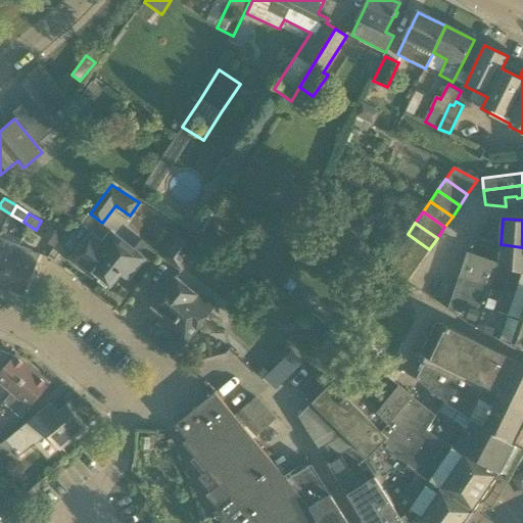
[(41,239),(52,247),(61,233),(50,226),(41,239)]
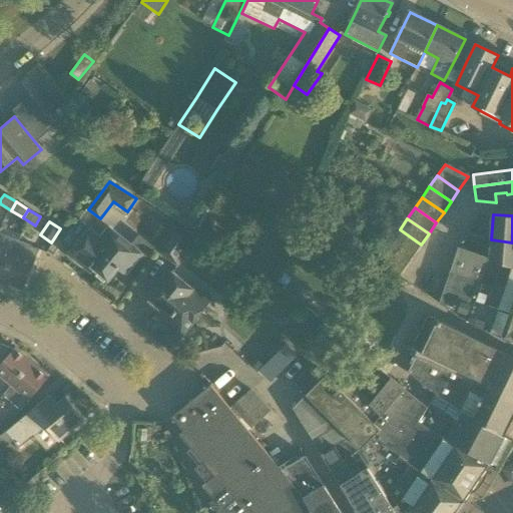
[(180,266),(198,239),(176,224),(157,250),(180,266)]
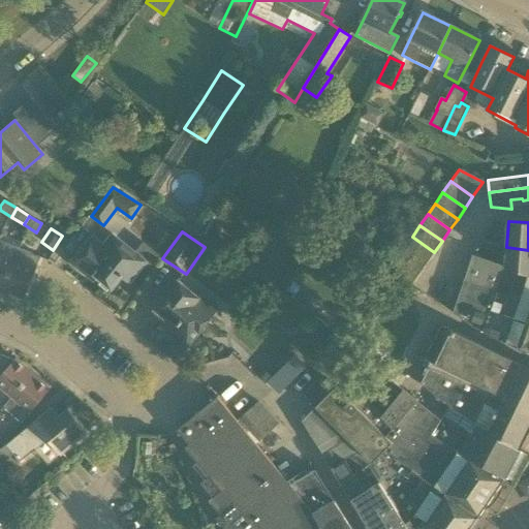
[(78,255),(71,263),(85,274),(88,270),(97,277),(112,289),(122,277),(129,283),(143,267),(146,263),(147,262),(134,252),(112,235),(103,245),(93,237),(78,255)]
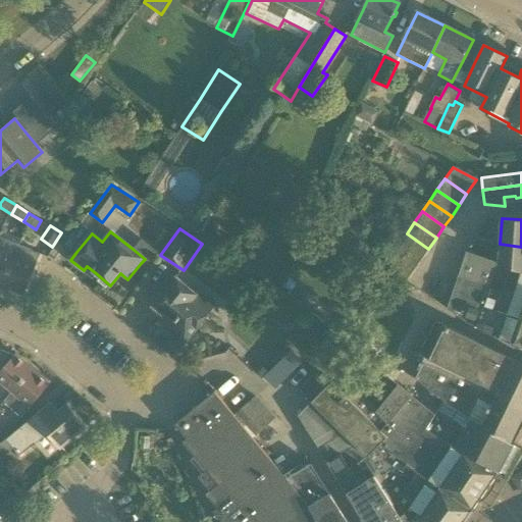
[(407,233),(399,244),(421,259),(428,249),(407,233)]
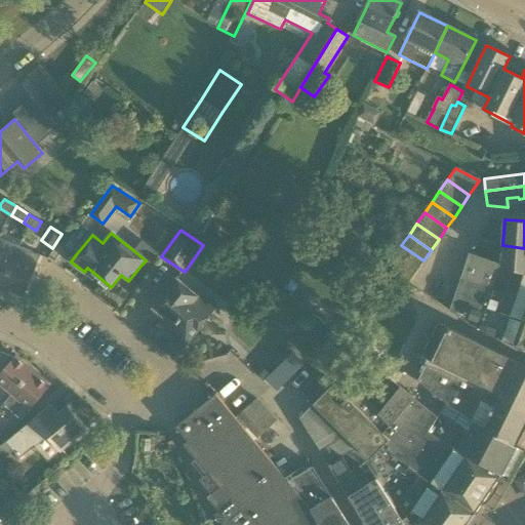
[(0,283),(4,285),(19,247),(0,239),(0,283)]
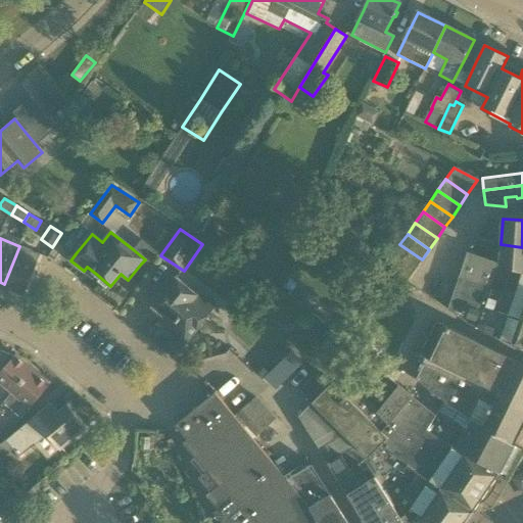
[(392,255),(415,271),(422,259),(399,244),(392,255)]
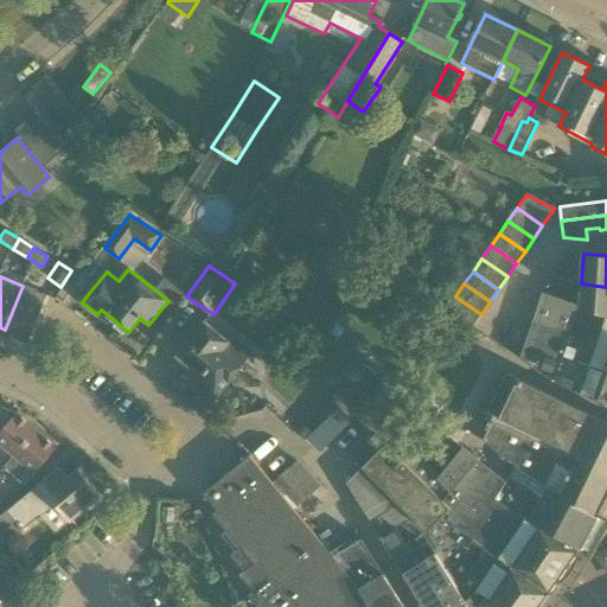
[(606,287),(581,283),(580,306),(606,315),(606,287)]
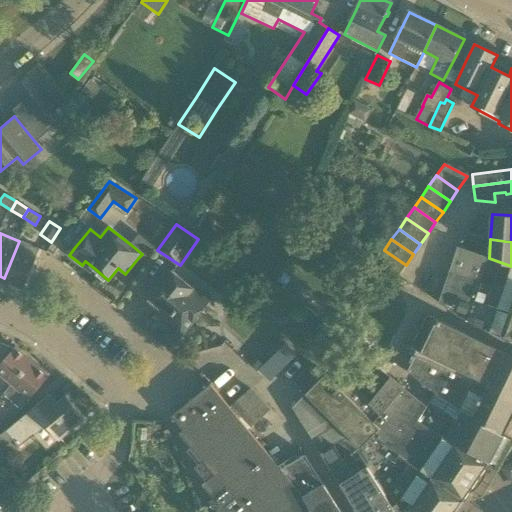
[(4,278),(10,280),(9,282),(23,288),(39,249),(19,241),(4,278)]
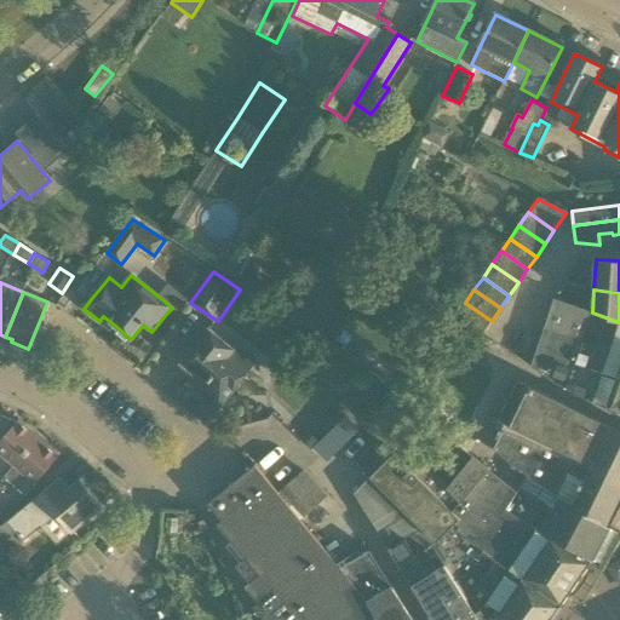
[(619,322),(609,352),(581,343),(591,313),(555,299),(540,338),(530,367),(556,384),(619,414),(619,322)]
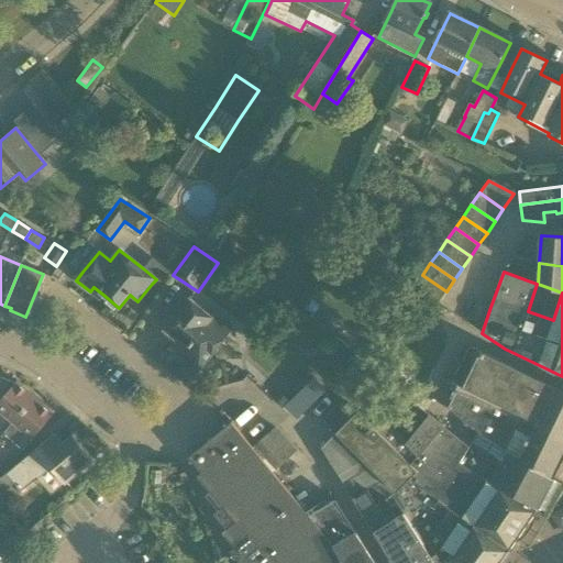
[(438,304),(446,291),(422,275),(415,287),(438,304)]
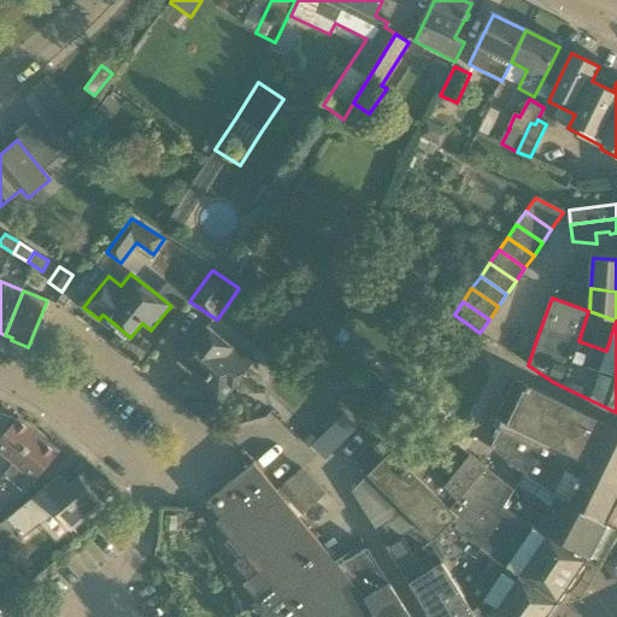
[(217,407),(254,360),(234,345),(231,347),(207,327),(194,342),(180,362),(193,372),(184,382),(217,407)]
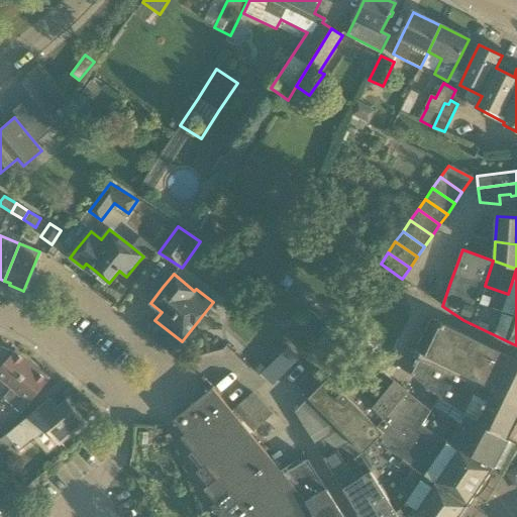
[(416,350),(421,353),(516,400),(516,359),(432,319),(416,350)]
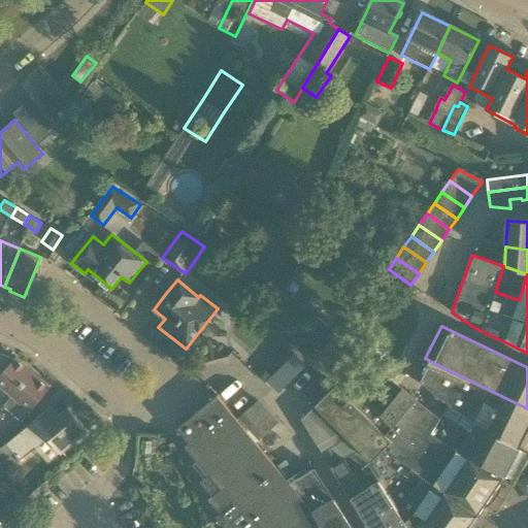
[(0,354),(0,386),(11,396),(31,375),(26,371),(27,369),(14,359),(13,360),(0,354)]
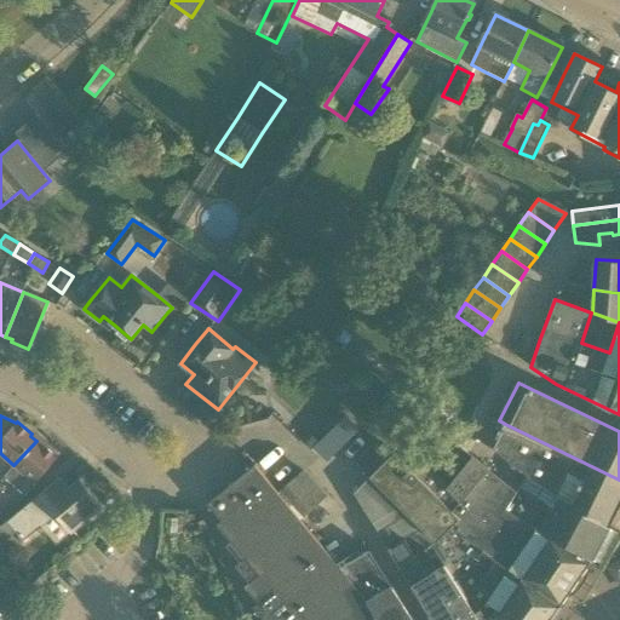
[(327,453),(351,430),(342,420),(319,442),(327,453)]
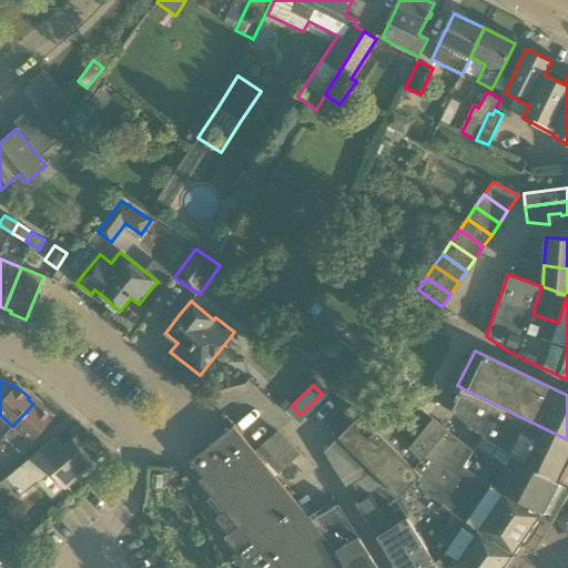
[(489,442),(507,453),(558,484),(567,463),(567,439),(463,388),(452,409),(475,429),(489,442)]
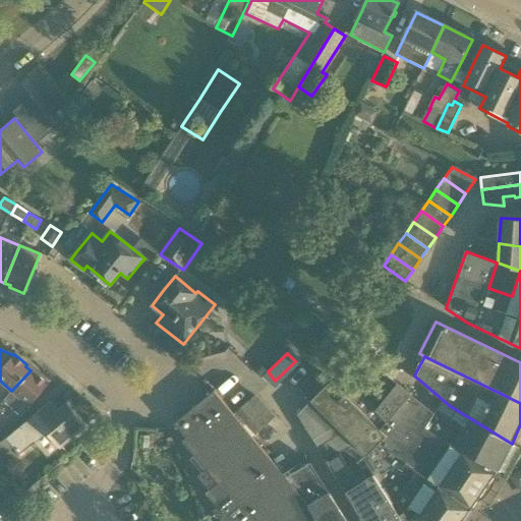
[(347,398),(385,437),(383,440),(388,444),(386,447),(406,465),(471,510),(497,472),(425,428),(433,414),(429,412),(409,395),(409,394),(370,362),(351,387),(355,391),(347,398)]
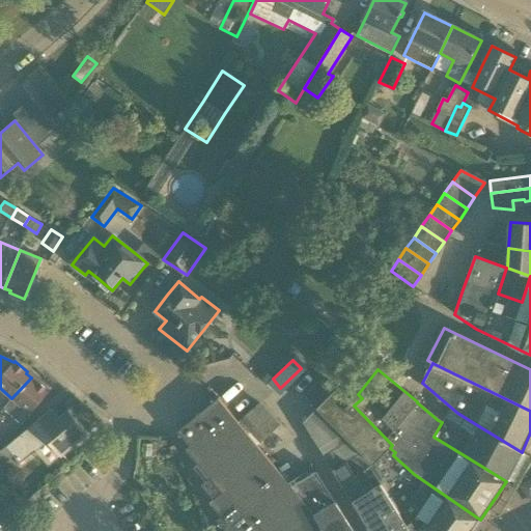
[(11,398),(3,409),(21,424),(50,391),(37,381),(36,382),(31,378),(11,398)]
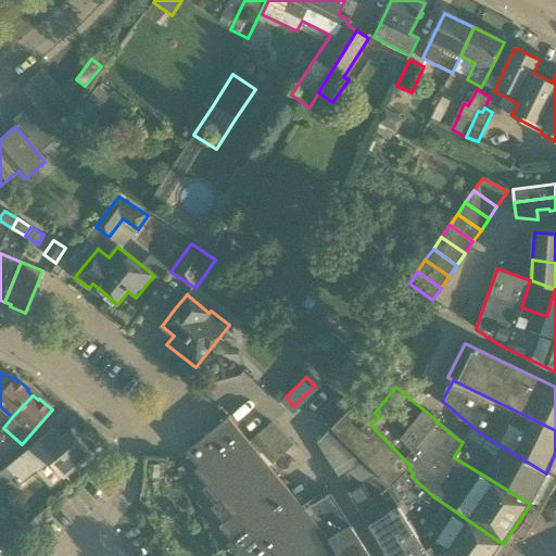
[(327,433),(317,442),(339,477),(368,525),(380,518),(399,508),(400,507),(428,555),(494,555),(501,547),(503,544),(433,496),(412,477),(414,474),(408,469),(411,466),(370,425),(346,400),(341,405),(335,399),(320,414),(319,414),(328,422),(326,425),(330,429),(327,433)]
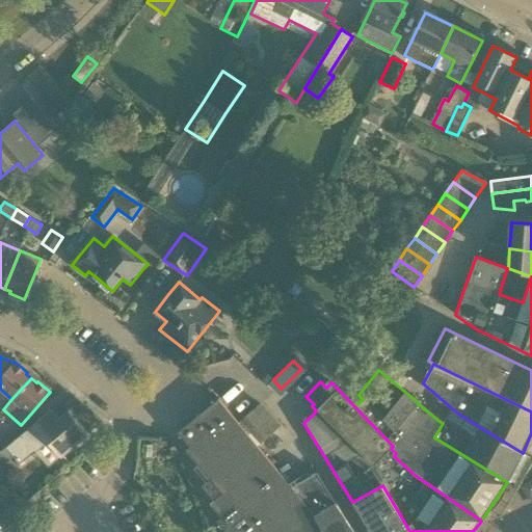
[(218,399),(178,432),(190,447),(186,450),(197,464),(193,469),(206,483),(202,486),(214,500),(210,504),(221,519),(217,522),(225,531),(323,531),(315,515),(292,487),(218,399)]
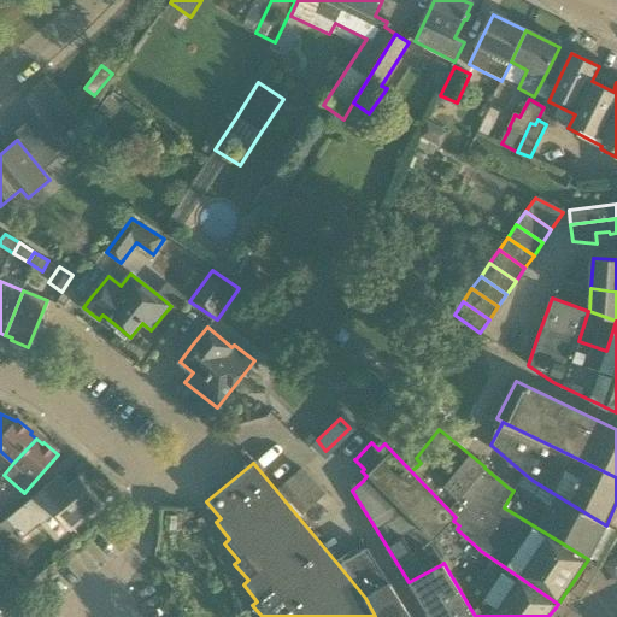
[(304,513),(325,494),(300,466),(278,486),(304,513)]
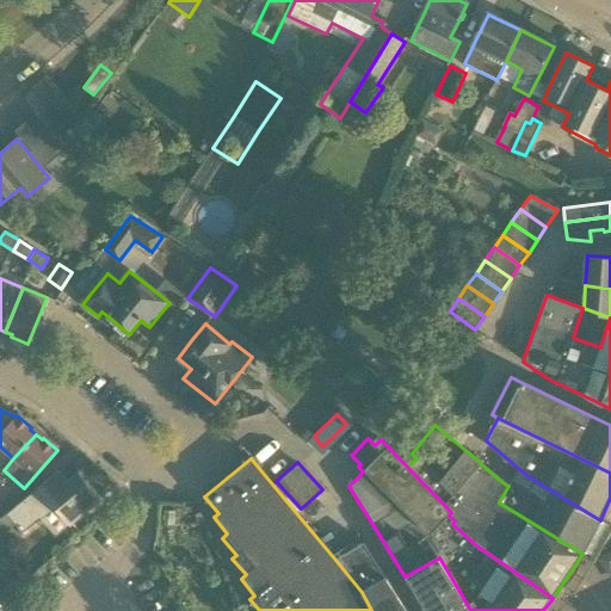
[(29,495),(6,514),(23,535),(39,519),(45,516),(55,507),(71,525),(102,499),(79,473),(68,481),(59,470),(41,486),(29,495)]
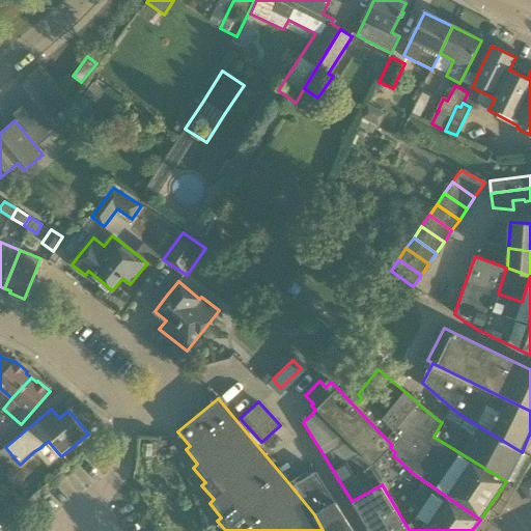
[(474,423),(469,431),(444,418),(442,422),(434,437),(506,481),(522,452),(474,423)]
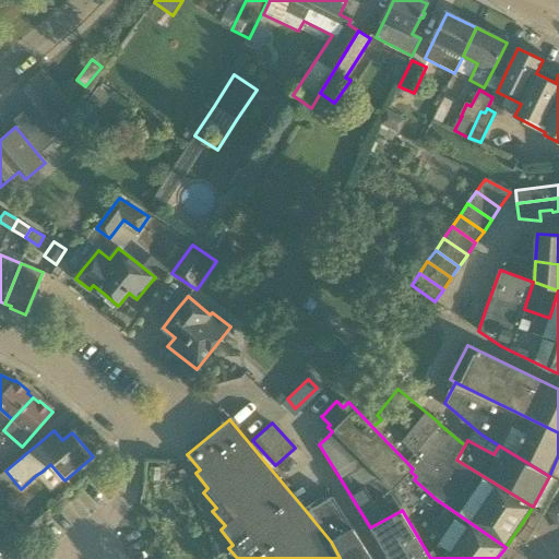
[(0,491),(13,480),(6,471),(0,475),(0,491)]
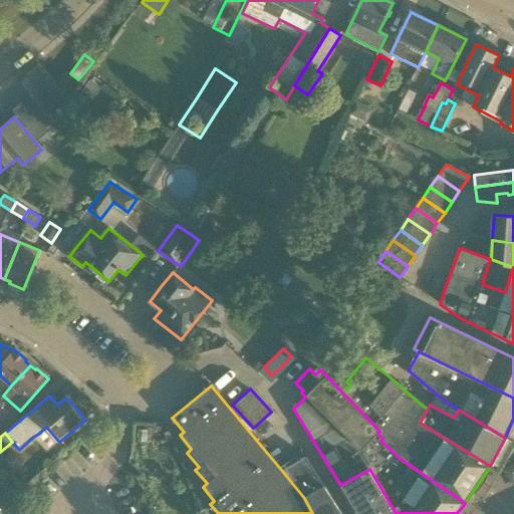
[(341,513),(306,456),(282,471),(304,498),(312,513),(341,513)]
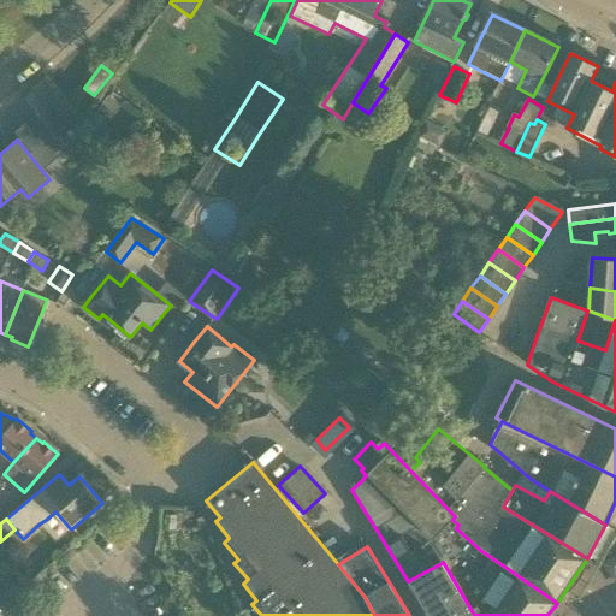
[(615,549),(599,558),(615,587),(615,549)]
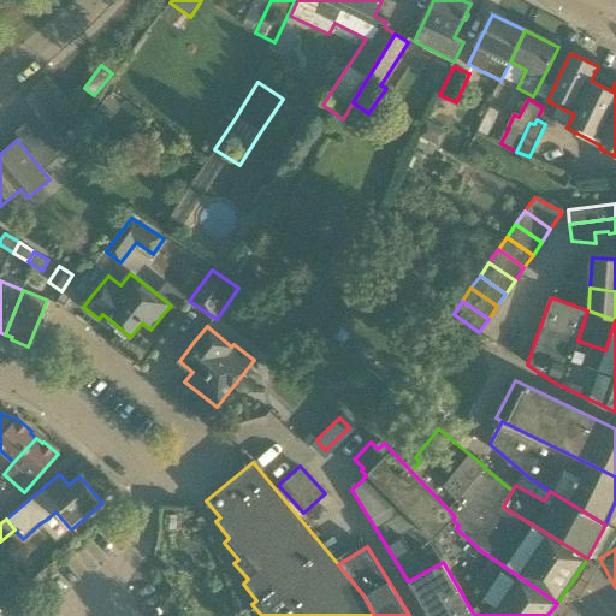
[(442,563),(421,574),(408,581),(430,615),(474,615),(443,562),(442,563)]
